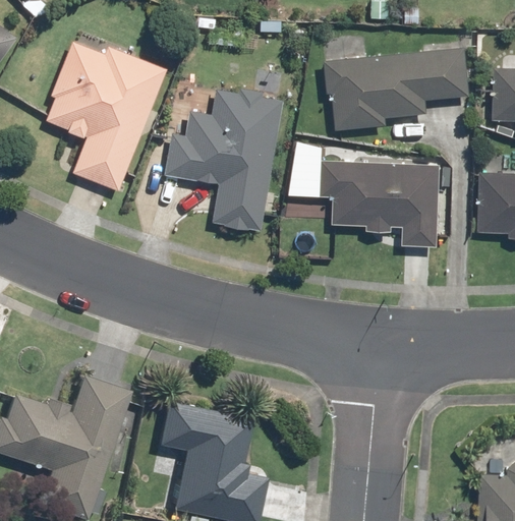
[(0,65),(19,39),(0,24),(0,65)]
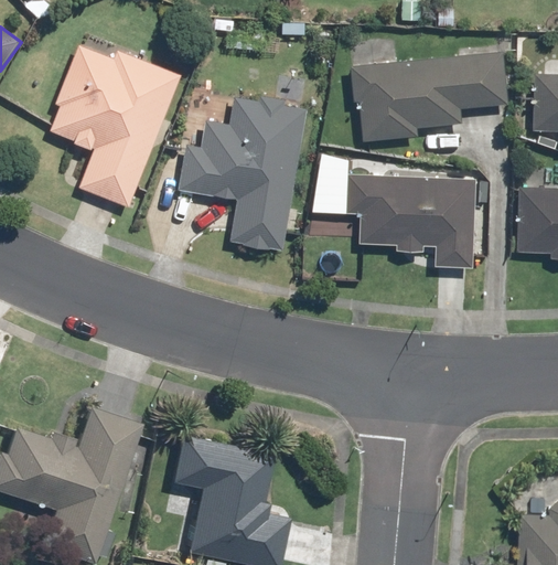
[(77,189),(128,209),(181,74),(82,35),(44,130),(93,149),(77,189)]
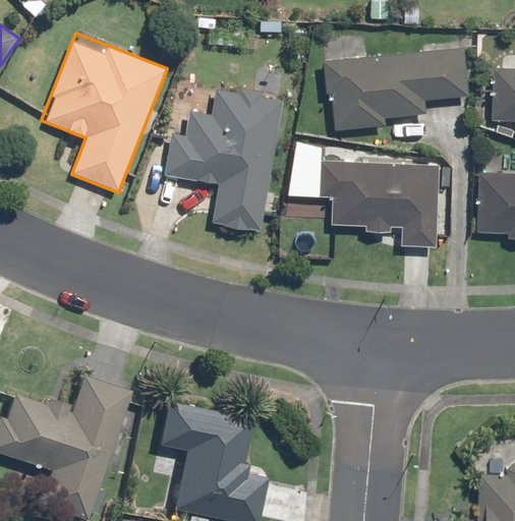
[(464,47),(322,60),(329,132),(387,127),(386,119),(425,115),(424,101),(468,97),(464,47)]
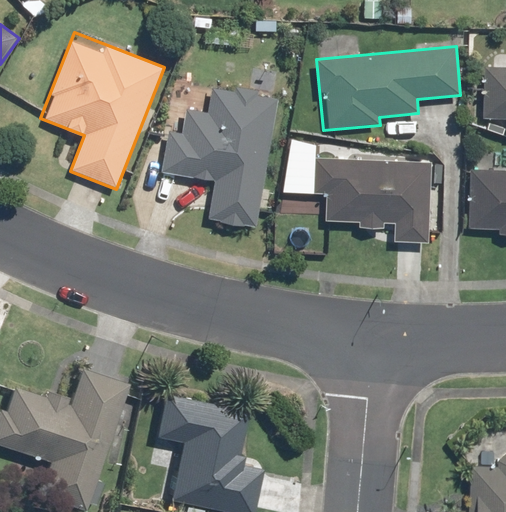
[(505,66),(485,66),(484,119),(505,120),(505,66)]
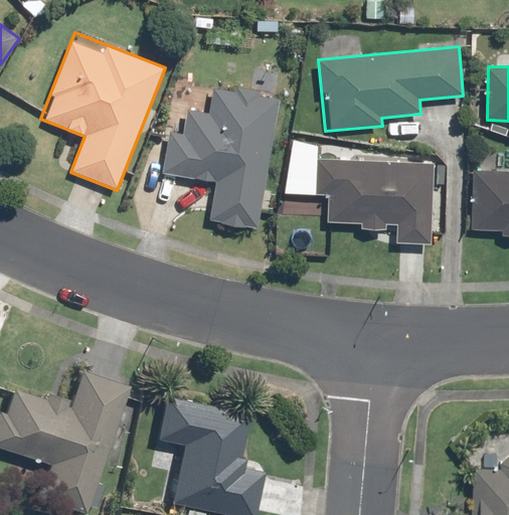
[(210,222),(259,230),(280,99),(211,88),(208,111),(186,107),(182,131),(169,129),(162,174),(216,183),(210,222)]
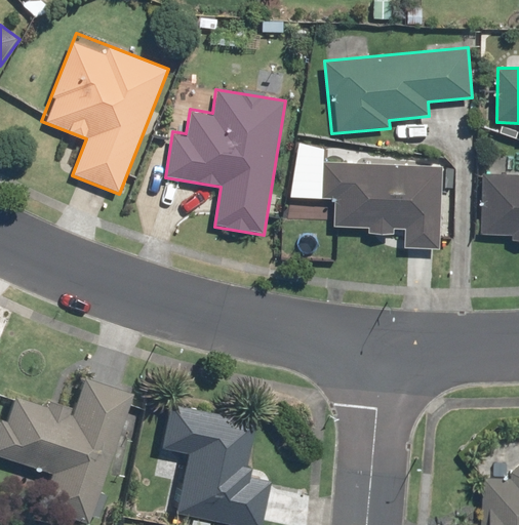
[(441,165),(323,161),(322,199),(333,199),(332,227),(404,230),(403,249),(438,250),(441,165)]
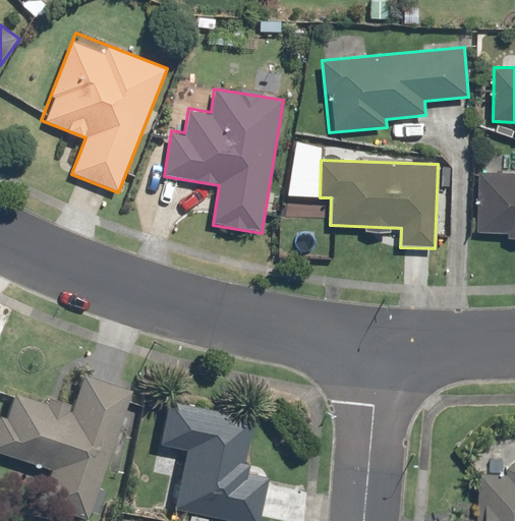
[(514,174),(479,173),(477,235),(514,236),(514,174)]
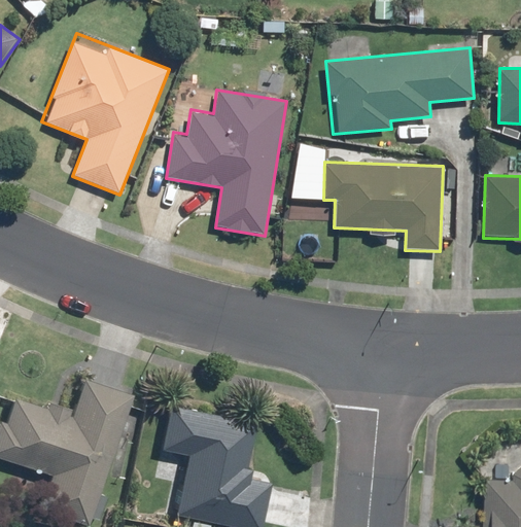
[(44,506),(95,523),(139,389),(90,373),(77,411),(20,392),(11,418),(4,416),(0,428),(0,451),(56,470),(44,506)]
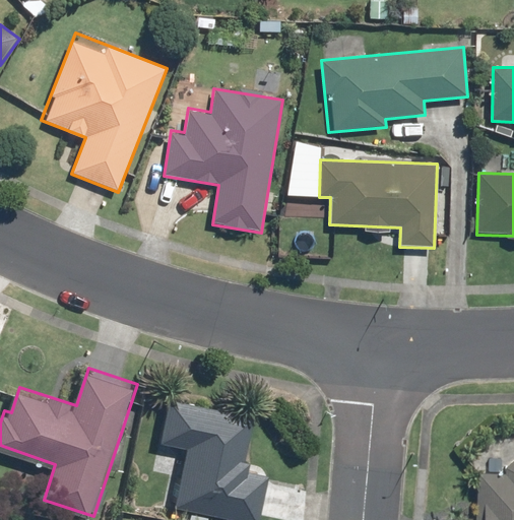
[(260,412),(173,394),(163,440),(192,446),(180,506),(250,519),(264,519),(275,469),(250,464),(260,412)]
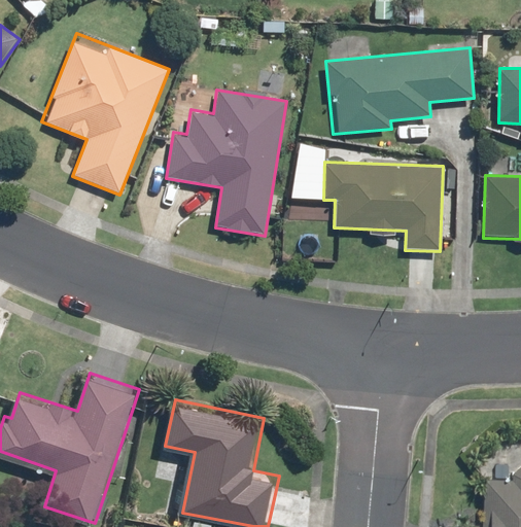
[(473,522),(472,526),(520,526),(520,476),(494,475),(492,523),(473,522)]
